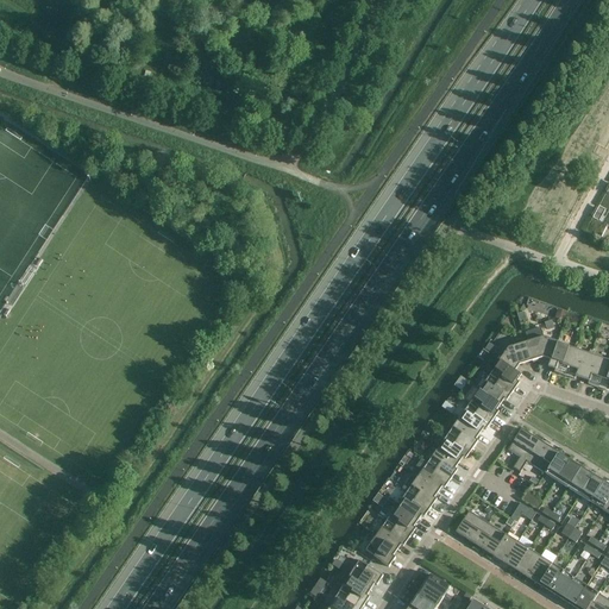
[(608,195),(606,194),(598,206),(608,212),(608,195)]
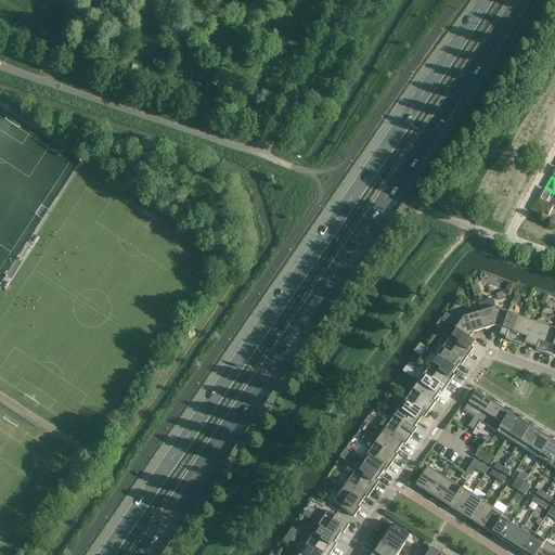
[(554,193),(549,204),(540,198),(533,210),(554,222),(554,193)]
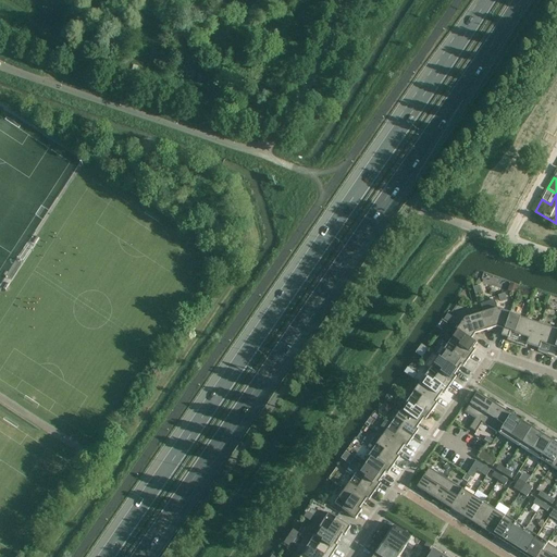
[(481,313),(486,331),(497,327),(504,330),(510,313),(497,308),(495,300),(481,305),(483,312),(481,313)]
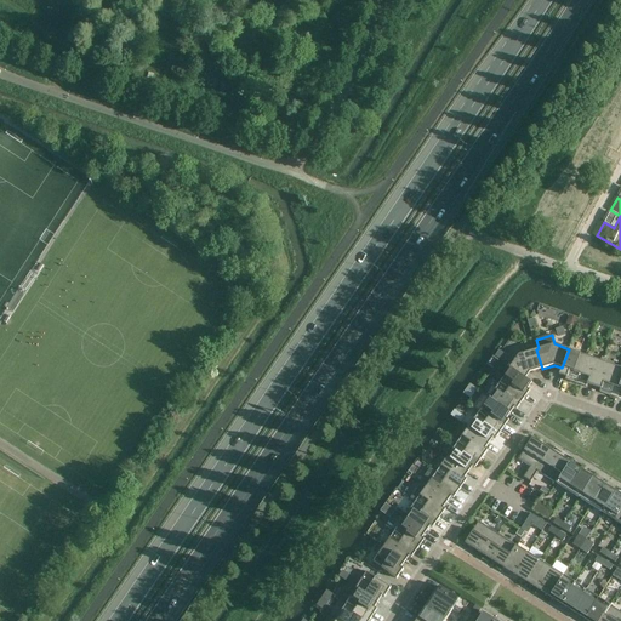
[(576,383),(585,355),(570,351),(573,346),(570,345),(569,349),(562,368),(559,375),(567,377),(565,380),(576,383)]
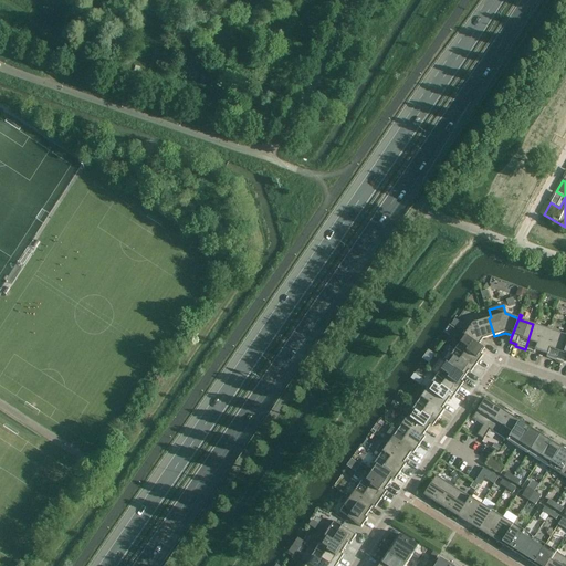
[(494,336),(489,318),(472,324),(464,335),(479,345),(483,339),(494,336)]
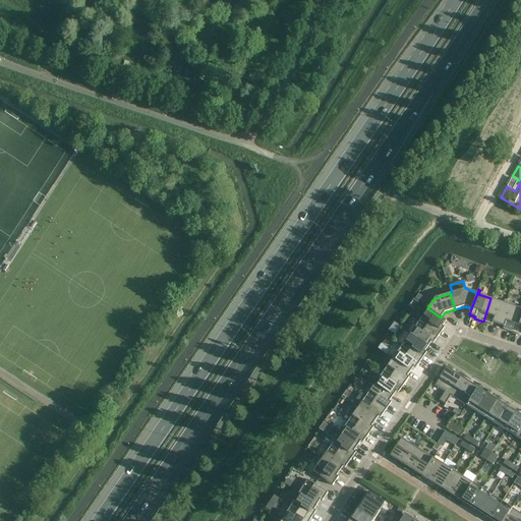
[(499,325),(507,300),(505,299),(504,303),(490,298),(483,322),(491,325),(493,323),(499,325)]
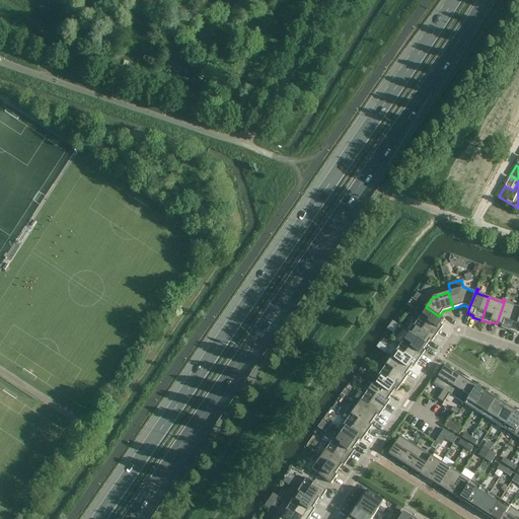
[(510,330),(518,307),(506,303),(507,300),(505,299),(497,323),(502,325),(501,327),(510,330)]
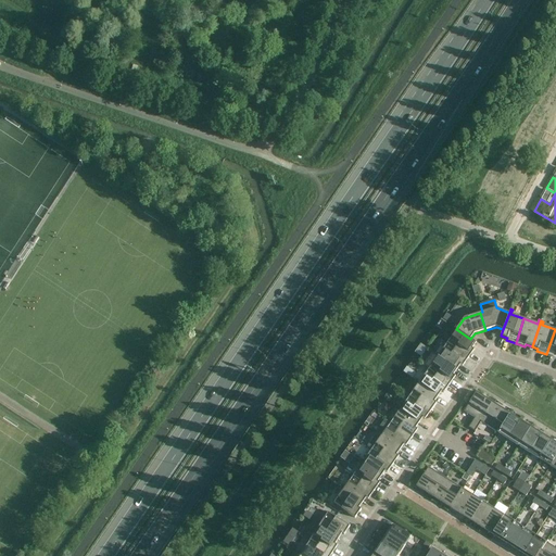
[(447,343),(468,358),(475,350),(472,349),(476,343),(470,339),(456,329),(453,327),(452,329),(455,331),(447,343)]
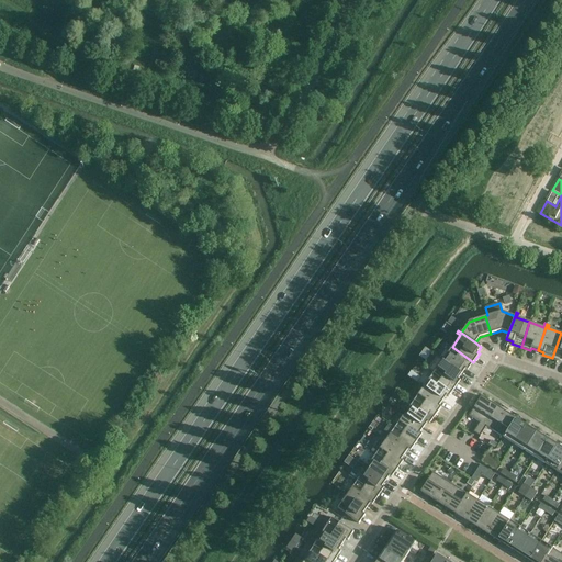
[(561,333),(552,358),(561,361),(561,359),(561,333)]
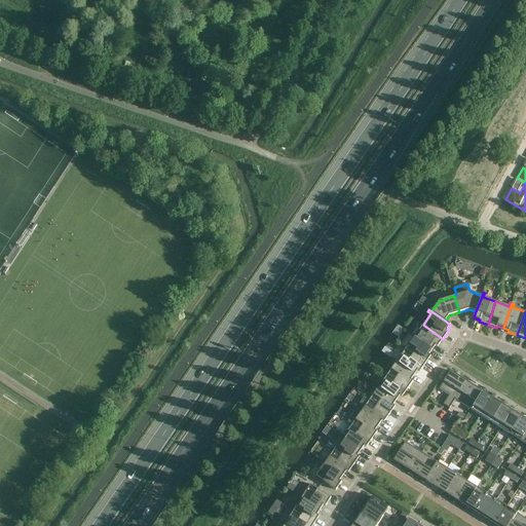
[(412,333),(411,335),(433,350),(436,345),(438,346),(443,339),(423,325),(419,330),(417,329),(416,329),(412,333)]
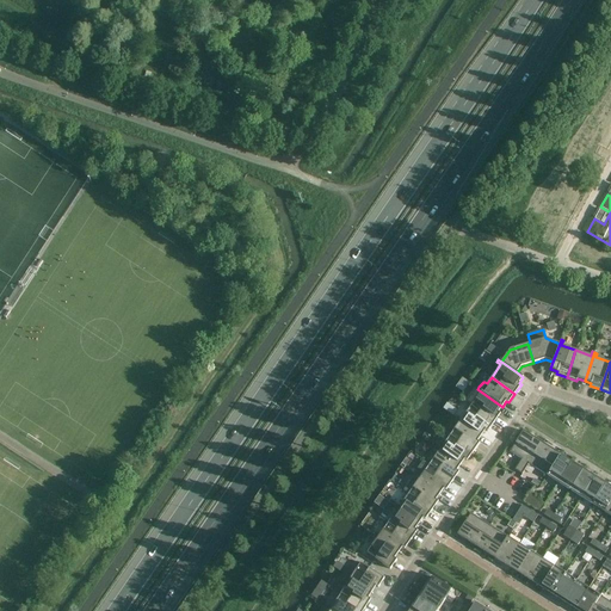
[(503,407),(477,389),(476,392),(480,394),(470,406),(494,423),(500,414),(498,412),(503,407)]
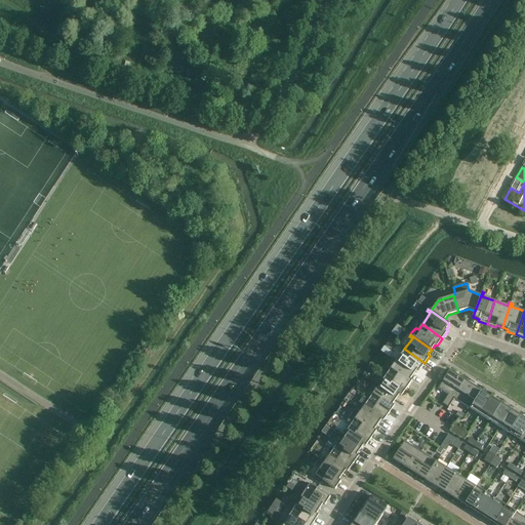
[(425,363),(404,349),(397,360),(394,358),(393,359),(413,374),(417,369),(418,371),(425,363)]
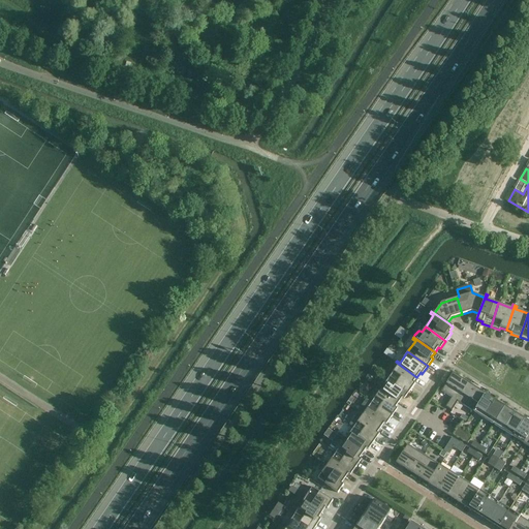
[(390,377),(410,392),(415,383),(413,382),(416,377),(396,362),(395,364),(397,366),(390,377)]
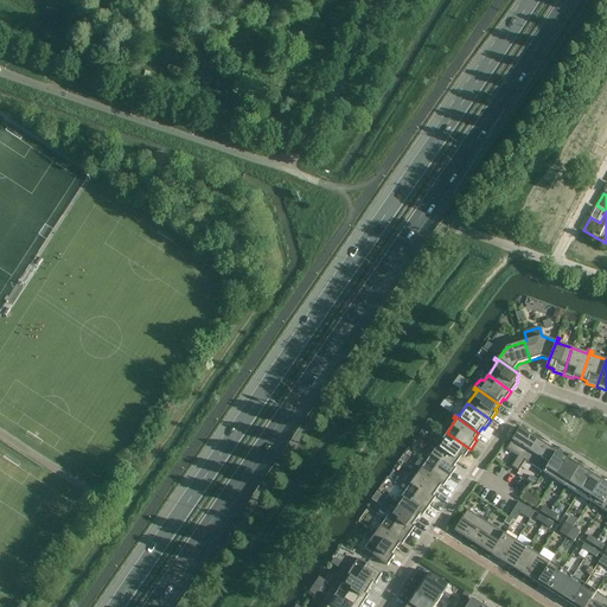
[(518,471),(525,461),(531,452),(538,440),(519,428),(506,449),(518,457),(511,467),(518,471)]
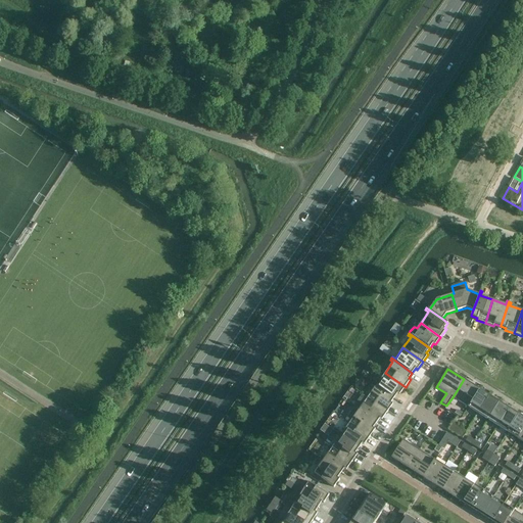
[(406,387),(385,373),(377,383),(375,381),(373,383),(394,398),(397,393),(399,394),(406,387)]
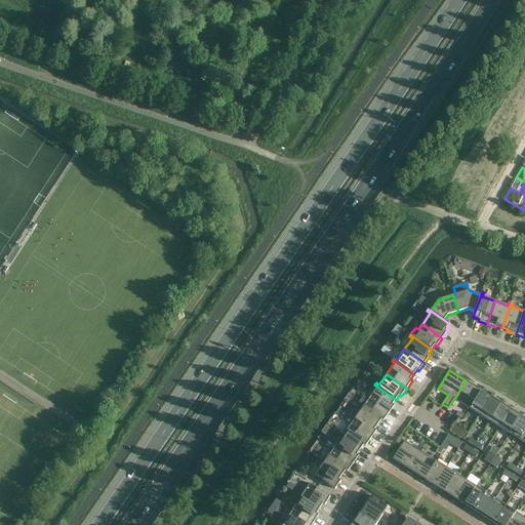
[(454,399),(459,402),(470,408),(481,391),(466,380),(459,391),(454,399)]
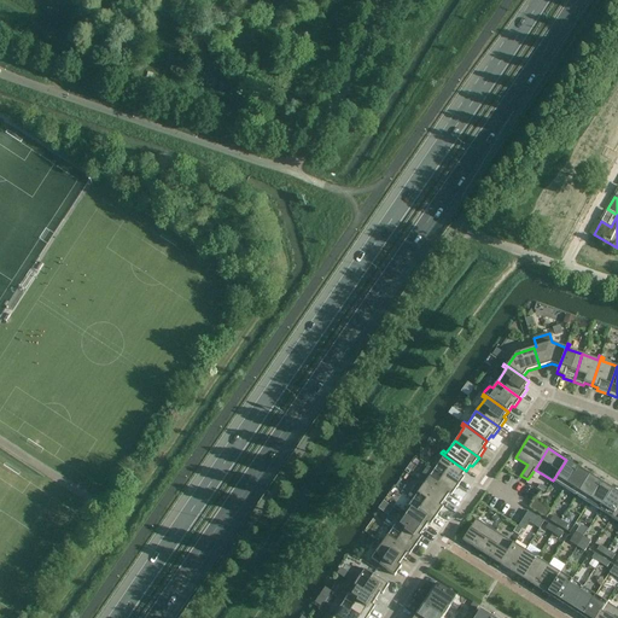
[(466,471),(441,453),(439,455),(443,458),(433,470),(458,487),(464,478),(461,476),(466,471)]
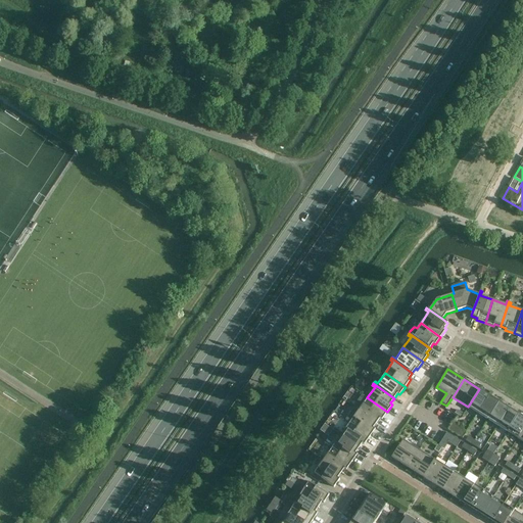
[(489,395),(479,389),(468,407),(478,413),(489,395)]
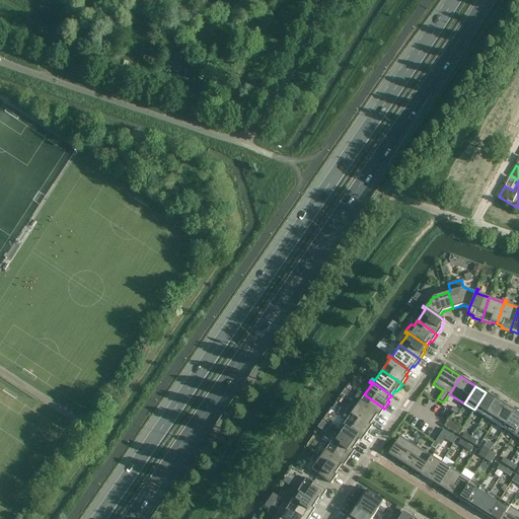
[(496,398),(486,392),(474,410),(484,417),(496,398)]
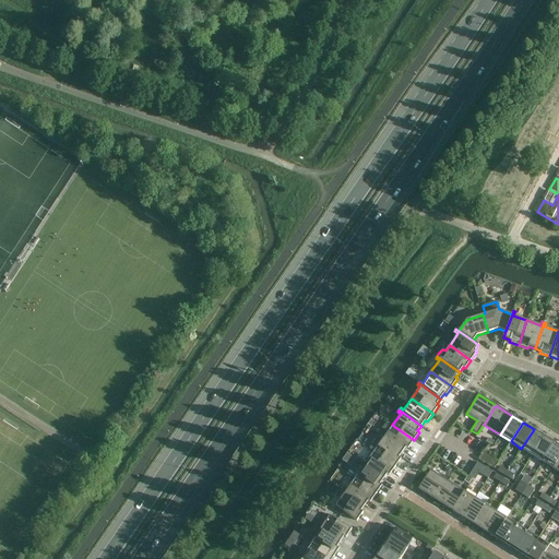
[(414,440),(392,425),(383,438),(379,436),(402,452),(406,447),(408,449),(414,440)]
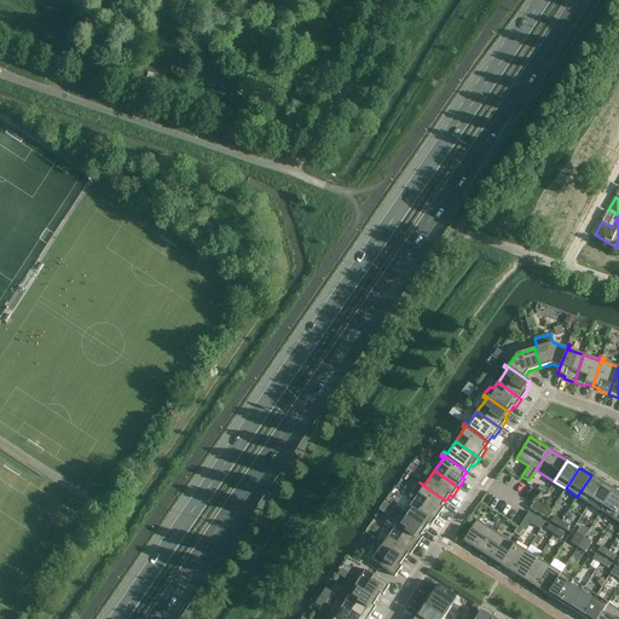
[(577,497),(589,504),(602,482),(591,475),(577,497)]
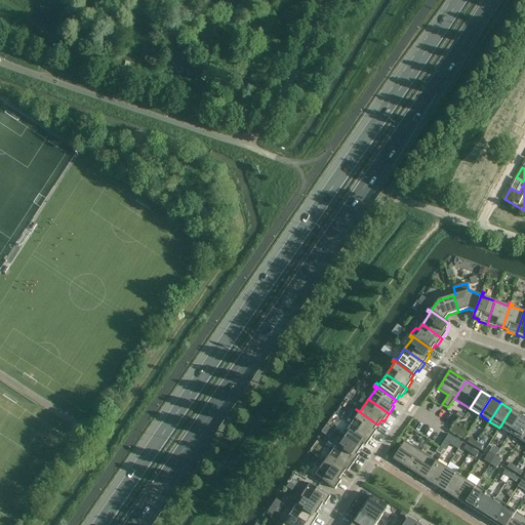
[(377,425),(356,409),(347,421),(351,425),(371,439),(376,431),(374,430),(377,425)]
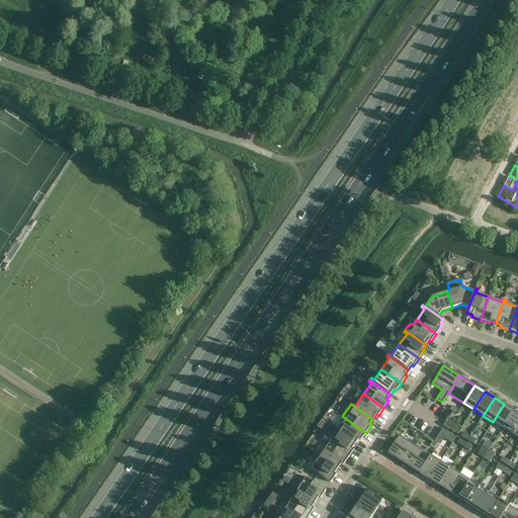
[(514,410),(504,404),(493,422),(503,428),(514,410)]
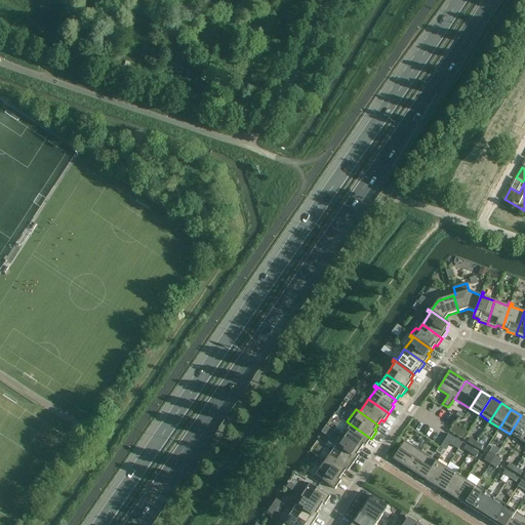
[(524,431),(524,417),(521,415),(510,434),(519,440),(524,431)]
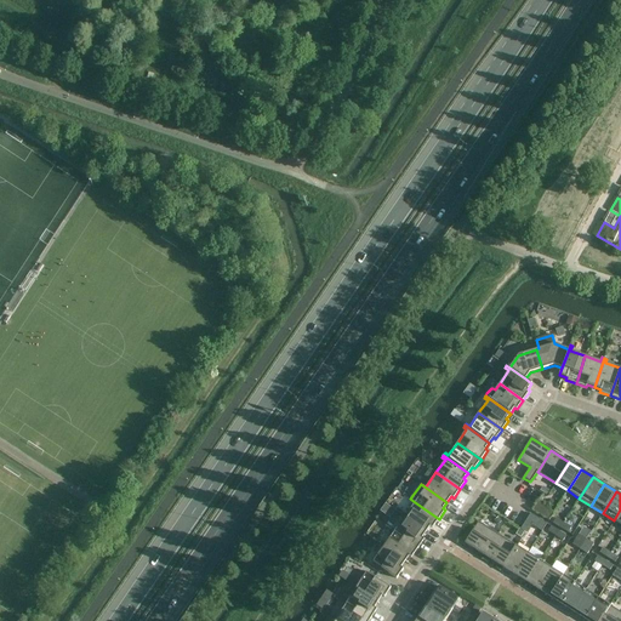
[(439,519),(415,502),(406,514),(403,512),(402,514),(426,533),(429,527),(432,528),(439,519)]
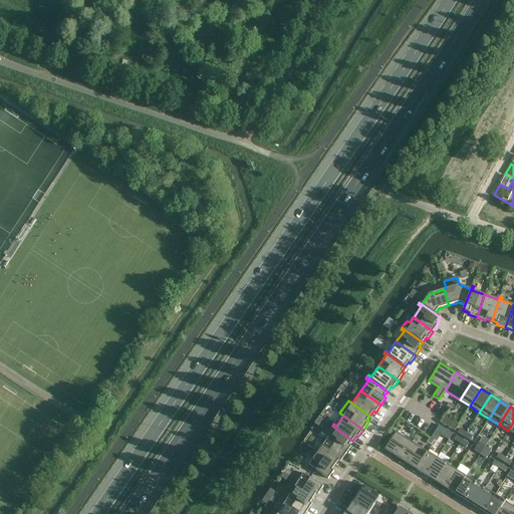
[(458,425),(454,422),(445,416),(441,423),(454,431),(458,425)]
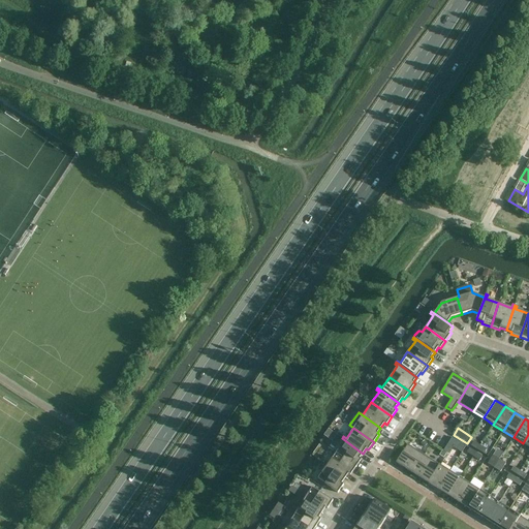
[(466,446),(461,443),(453,437),(448,443),(457,449),(462,453),(466,446)]
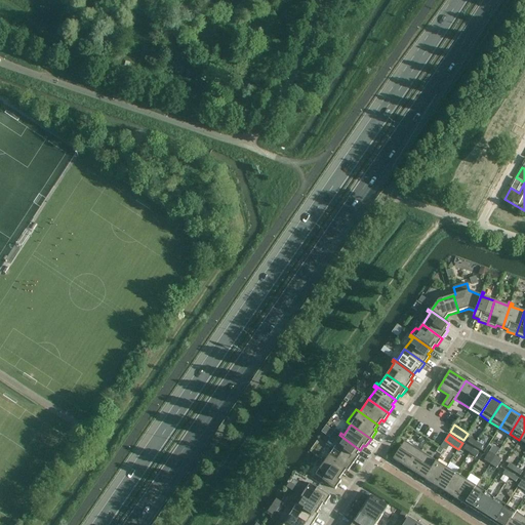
[(360,450),(339,435),(337,437),(340,439),(333,449),(353,463),(359,456),(357,454),(360,450)]
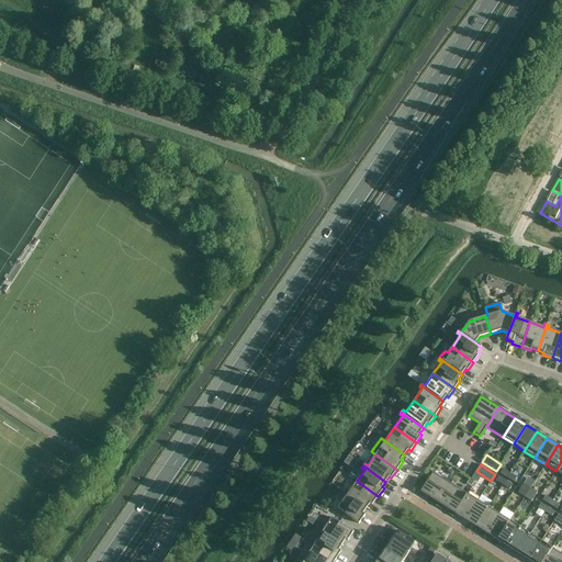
[(507,478),(510,473),(503,469),(501,473),(507,478)]
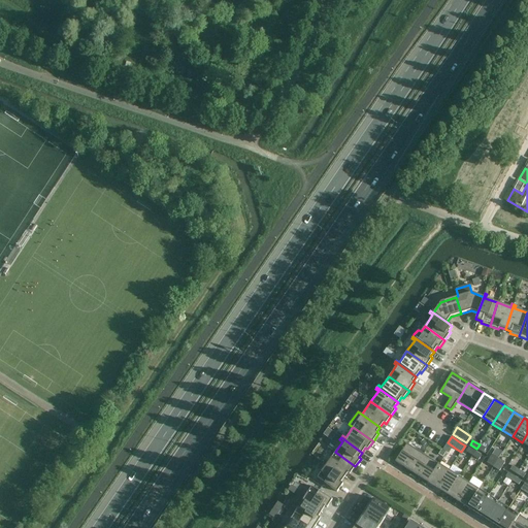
[(395,462),(411,472),(423,454),(406,443),(395,462)]
